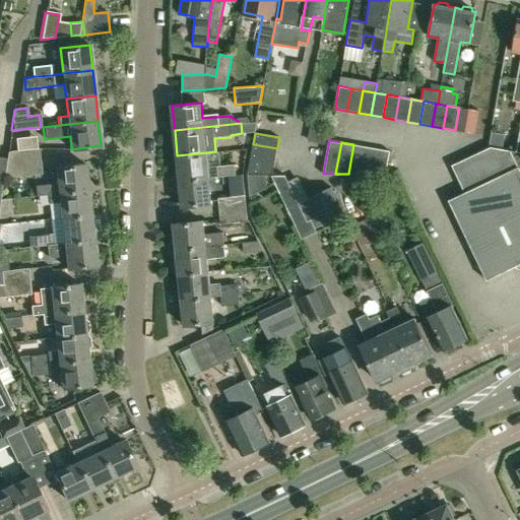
[(275,159),(277,148),(253,144),(251,155),(275,159)]
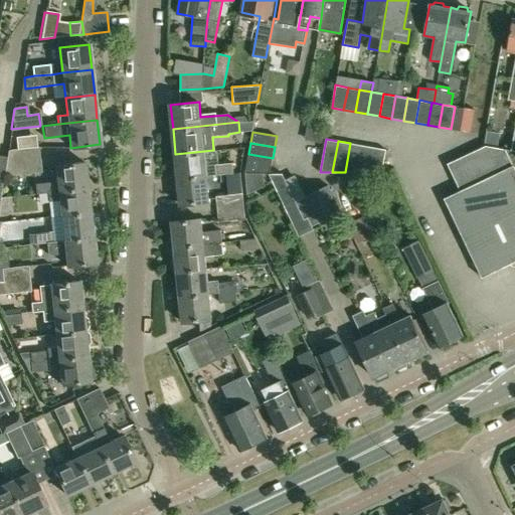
[(350,143),(345,172),(357,172),(362,145),(350,143)]
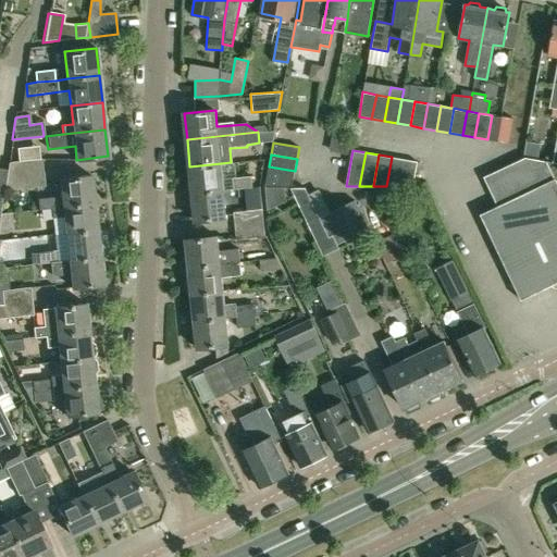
[(392,157),(386,186),(399,186),(405,159),(392,157)]
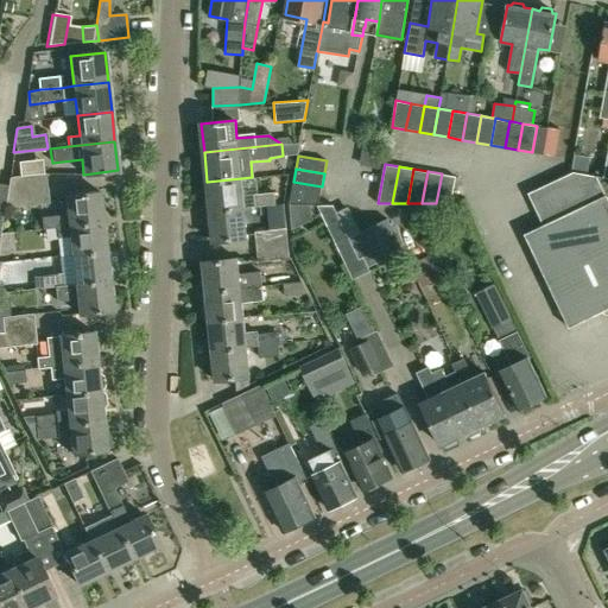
[(543,225),(525,234),(569,328),(607,309),(607,197),(607,195),(606,195),(597,176),(574,171),(529,194),(543,225)]
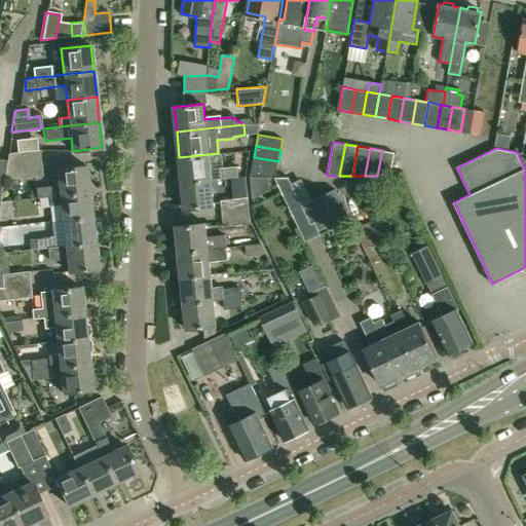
[(8,153),(7,160),(6,167),(41,163),(39,149),(8,153)]
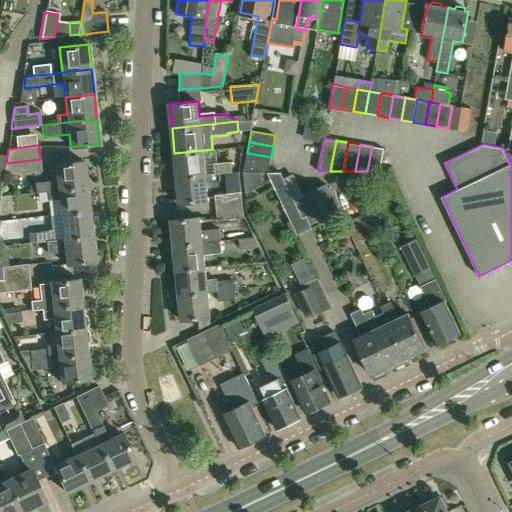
[(372,146),(367,171),(380,171),(384,149),(372,146)]
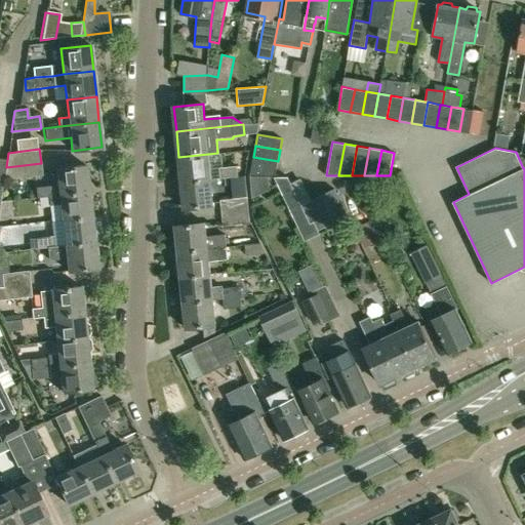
[(182,182),(210,178),(208,154),(178,157),(182,182)]
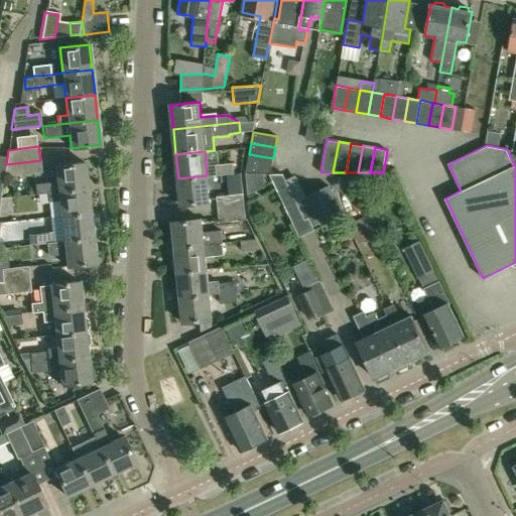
[(270,173),(273,158),(249,154),(245,174),(270,173)]
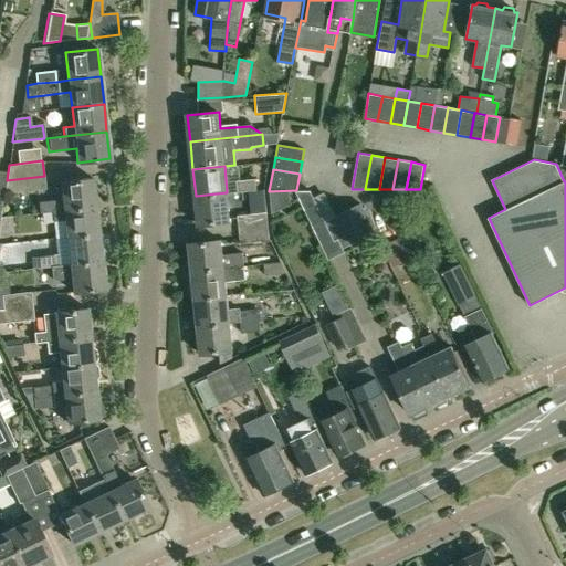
[(7,180),(4,198),(45,190),(44,176),(7,180)]
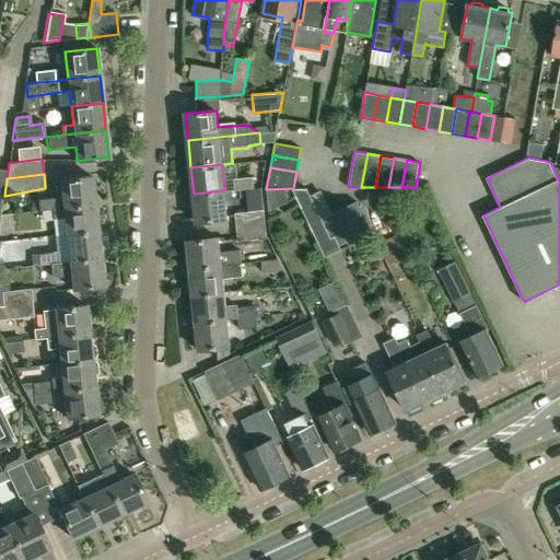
[(37,211),(51,209),(95,205),(92,176),(60,181),(62,198),(36,201),(37,211)]
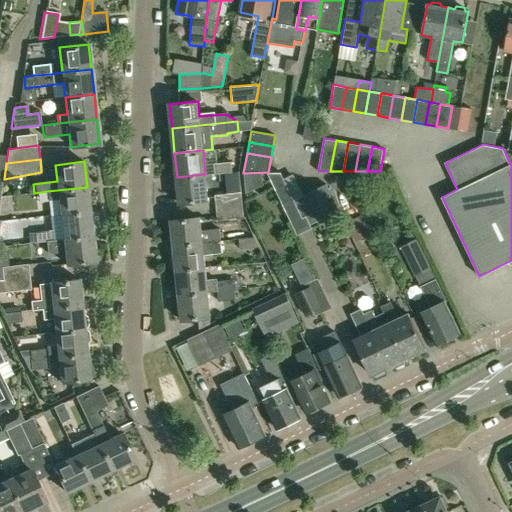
[(213,164),(214,173),(231,171),(230,162),(213,164)]
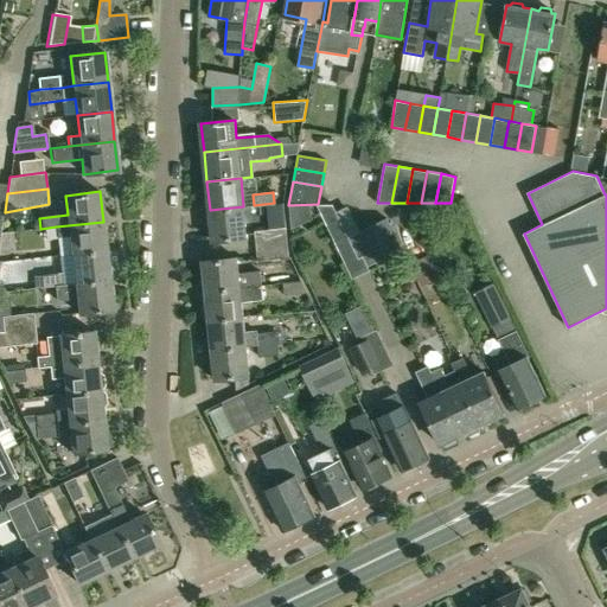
[(377,266),(403,253),(387,218),(349,237),(332,204),(318,205),(353,279),(369,272),(366,268),(376,263),(377,266)]
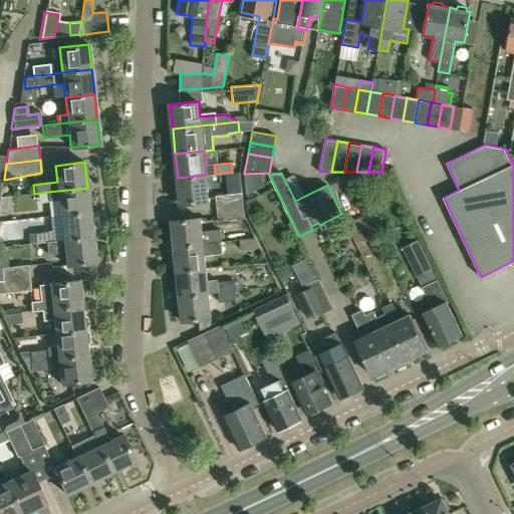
[(206,175),(178,178),(180,204),(209,201),(206,175)]
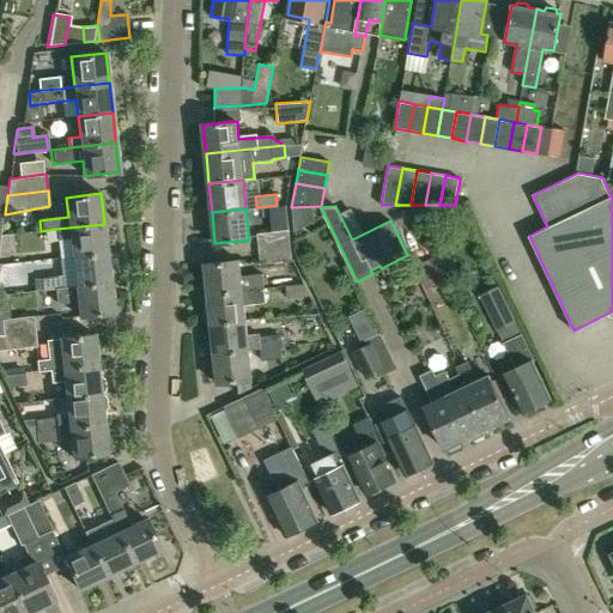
[(73,258),(108,253),(104,224),(56,229),(58,240),(71,238),(73,258)]
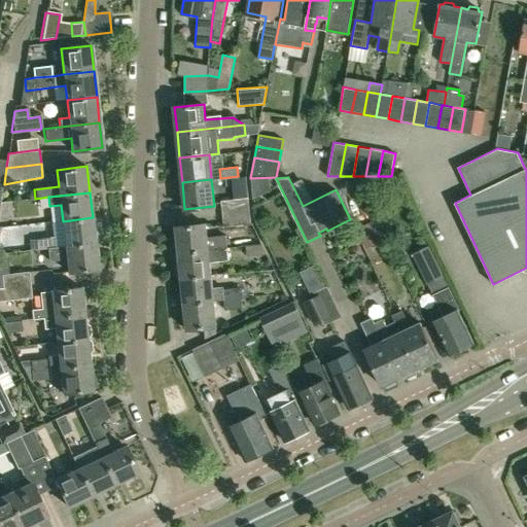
[(221,213),(248,211),(247,199),(220,202),(221,213)]
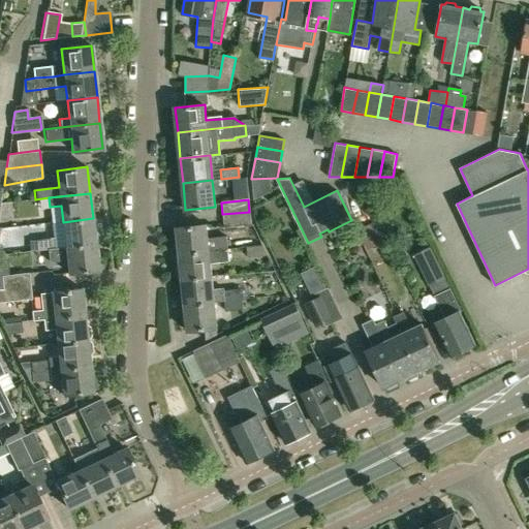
[(0,222),(11,221),(9,203),(0,203),(0,222)]
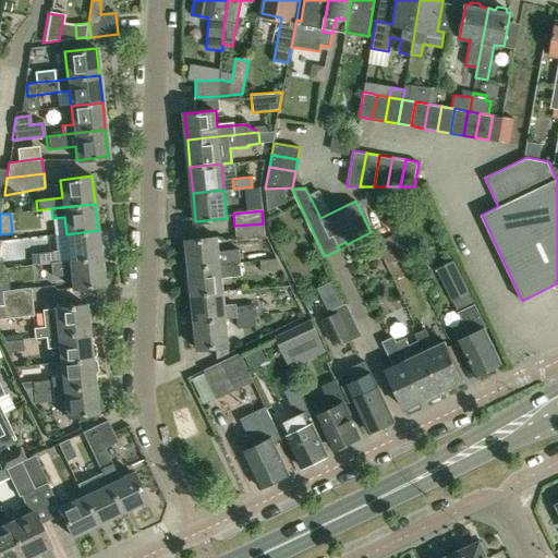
[(263,223),(234,226),(235,240),(264,237),(263,223)]
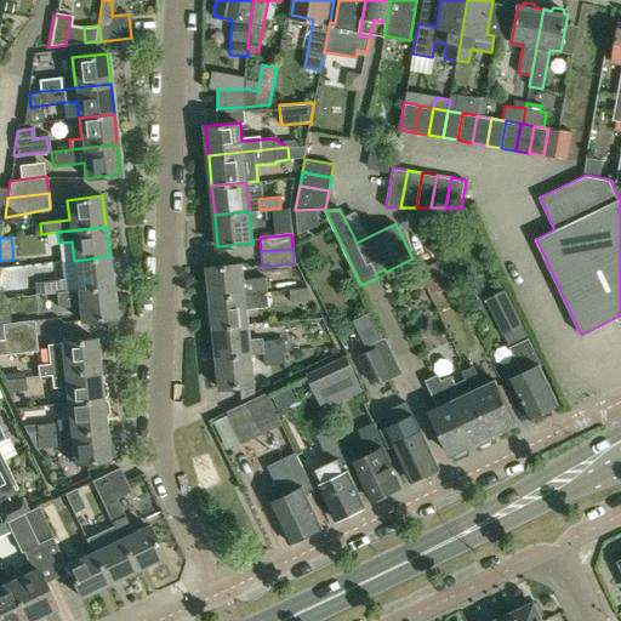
[(78,290),(112,285),(109,256),(74,261),(78,290)]
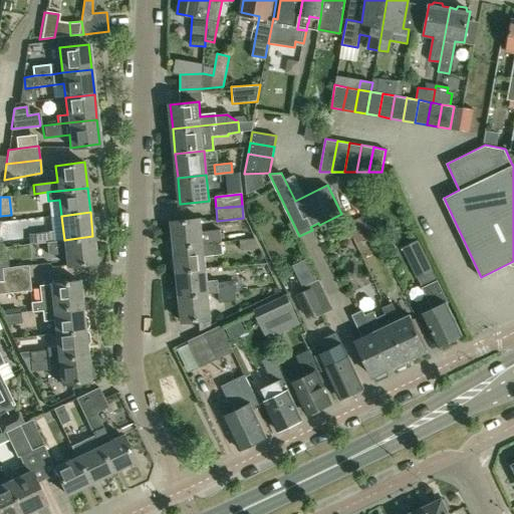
[(363,219),(362,216),(357,219),(347,223),(354,237),(355,240),(370,233),(363,219)]
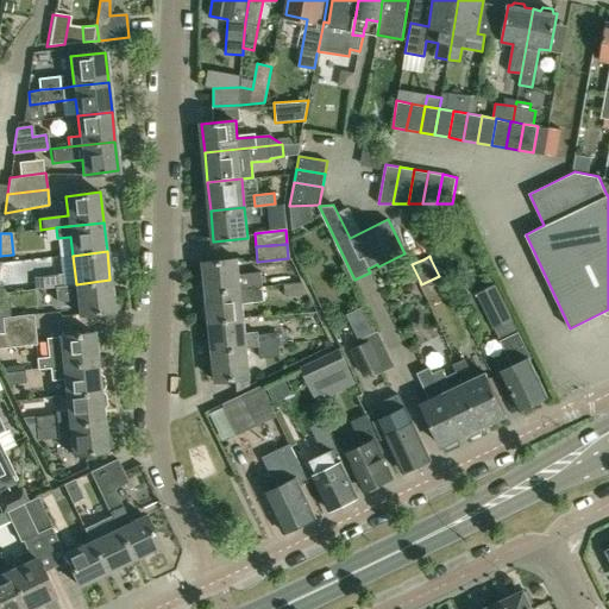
[(259,272),(239,274),(238,258),(203,262),(207,292),(262,287),(259,272)]
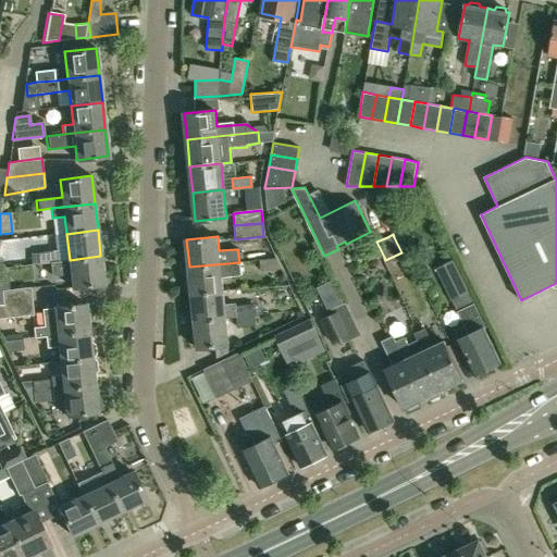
[(49,262),(54,261),(53,252),(36,255),(37,263),(49,262)]
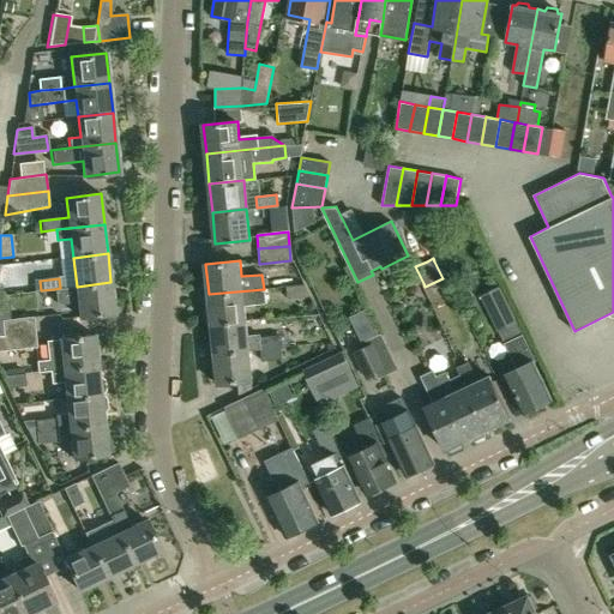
[(114,313),(110,282),(77,287),(60,288),(54,289),(55,305),(78,302),(80,317),(114,313)]
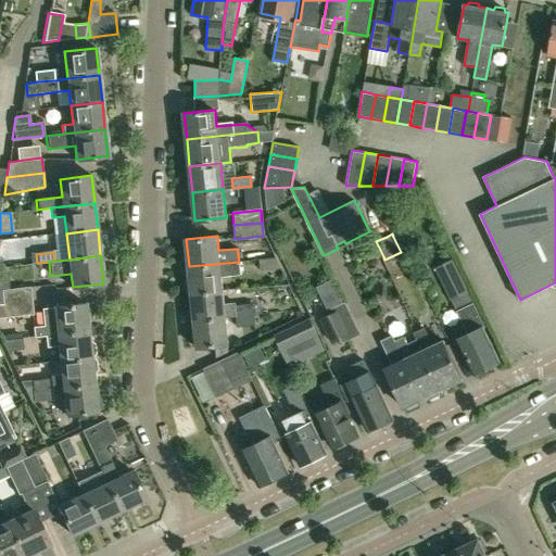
[(278,268),(273,256),(257,257),(258,270),(278,268)]
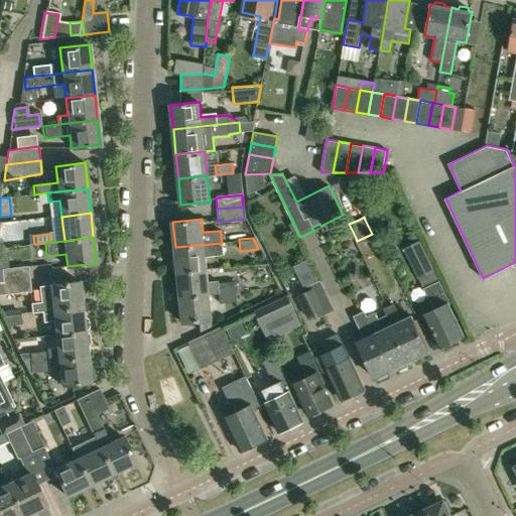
[(404,248),(419,279),(435,271),(420,240),(404,248)]
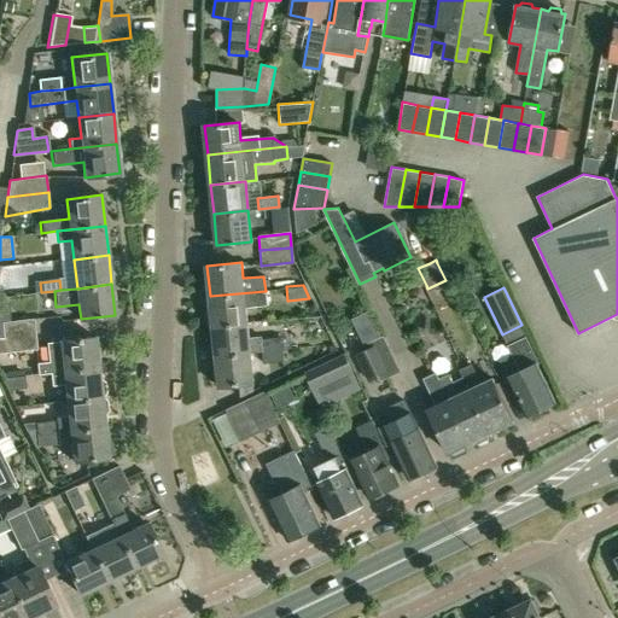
[(248,324),(246,309),(267,307),(266,291),(210,296),(211,309),(209,310),(207,313),(208,322),(210,325),(213,325),(214,327),(248,324)]
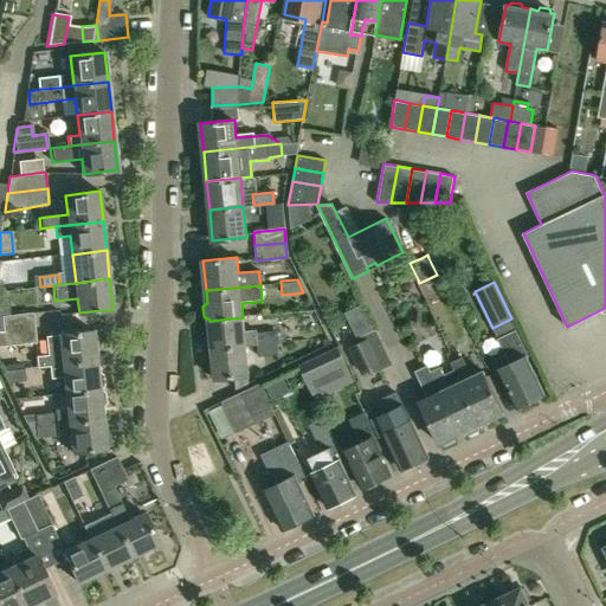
[(32,313),(1,316),(4,330),(0,330),(0,346),(36,342),(32,313)]
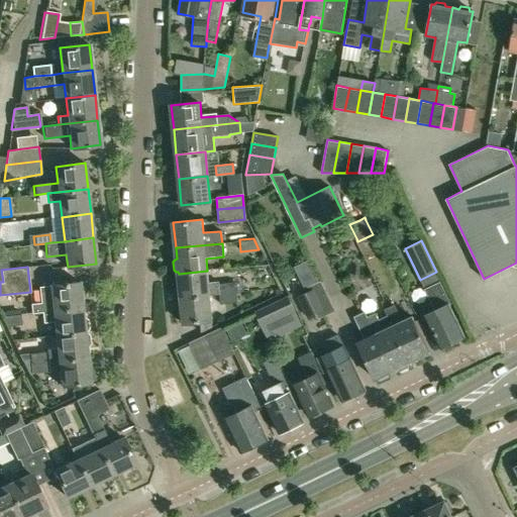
[(207,271),(179,274),(181,298),(210,295),(218,294),(236,293),(236,282),(208,284),(207,271)]
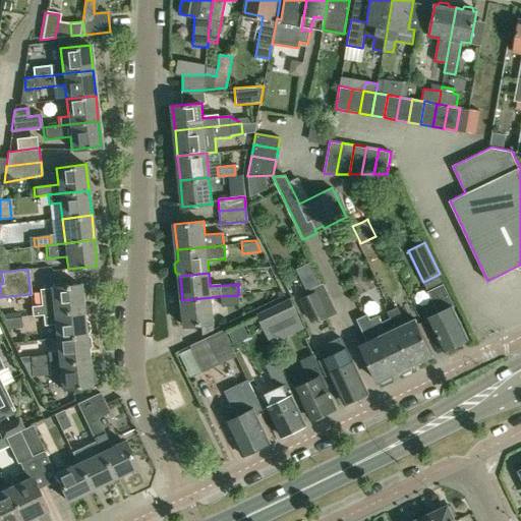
[(80,284),(39,289),(41,305),(31,306),(32,315),(40,314),(83,309),(80,284)]
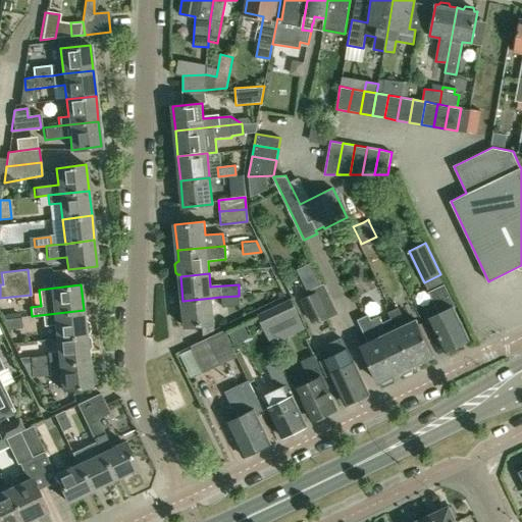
[(459,321),(454,308),(456,307),(445,284),(429,292),(439,314),(429,318),(445,351),(460,344),(459,342),(466,337),(467,340),(468,340),(459,321)]
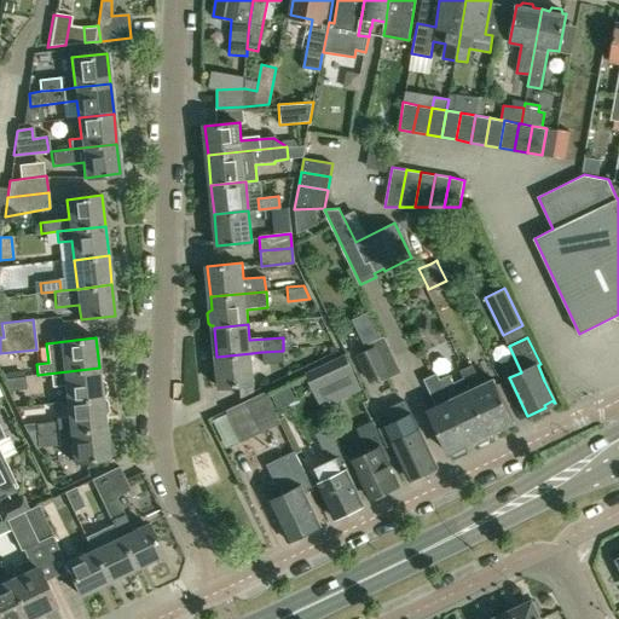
[(374,347),(364,352),(356,356),(369,383),(377,380),(387,375),(374,347)]
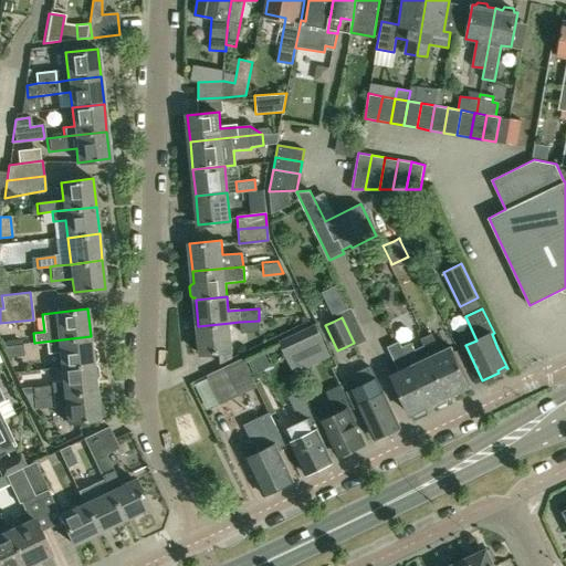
[(259,321),(239,322),(240,333),(260,332),(259,321)]
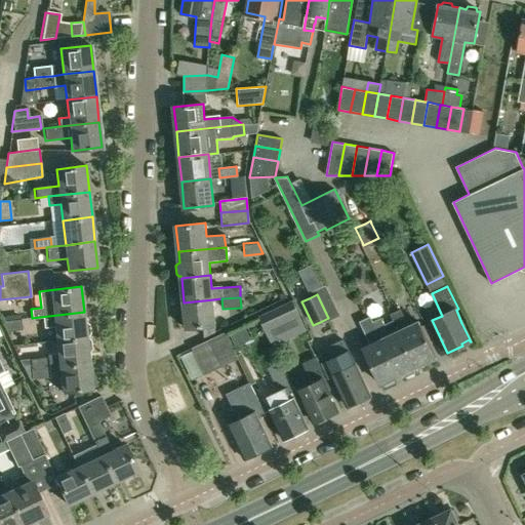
[(213,299),(184,303),(187,328),(215,325),(213,299)]
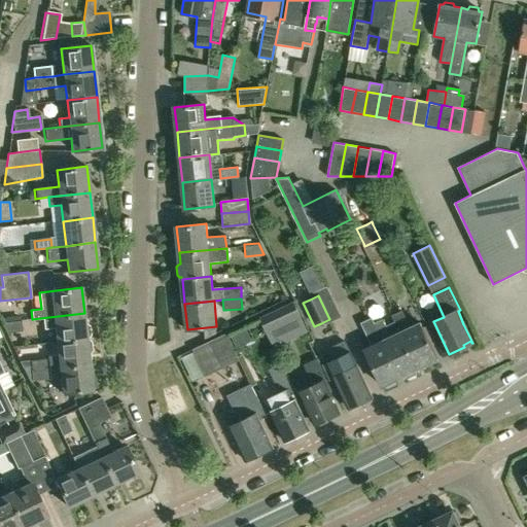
[(293,301),(260,316),(268,332),(302,316),(293,301)]
